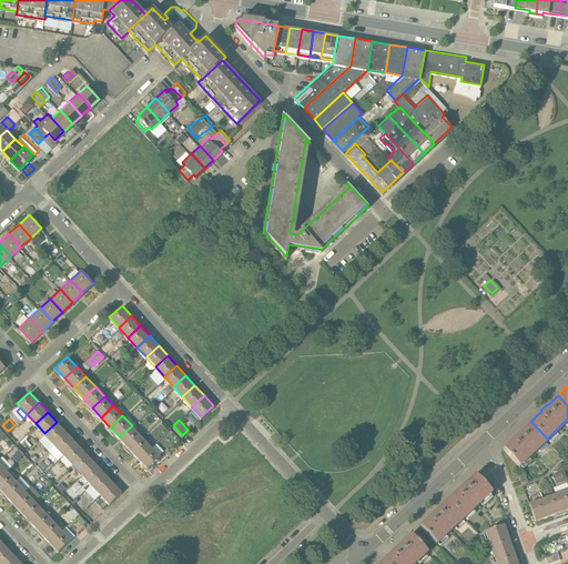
[(547,439),(530,421),(520,431),(519,430),(514,435),(515,436),(504,446),(519,464),(547,439)]
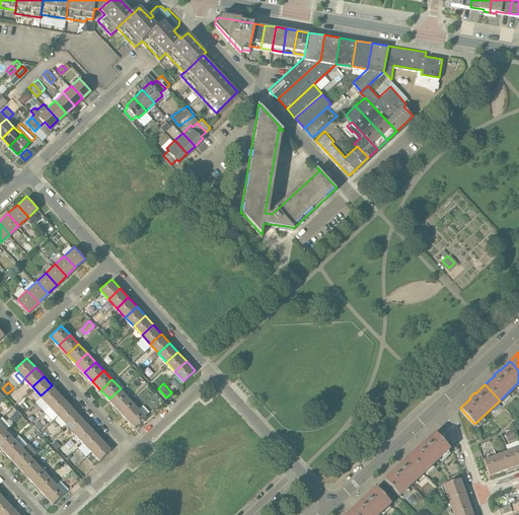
[(52,385),(41,395),(49,405),(60,394),(52,385)]
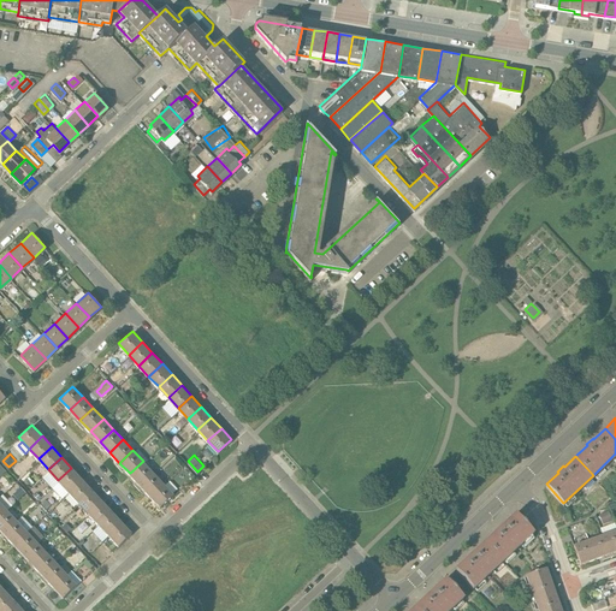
[(143,461),(130,473),(140,484),(153,472),(143,461)]
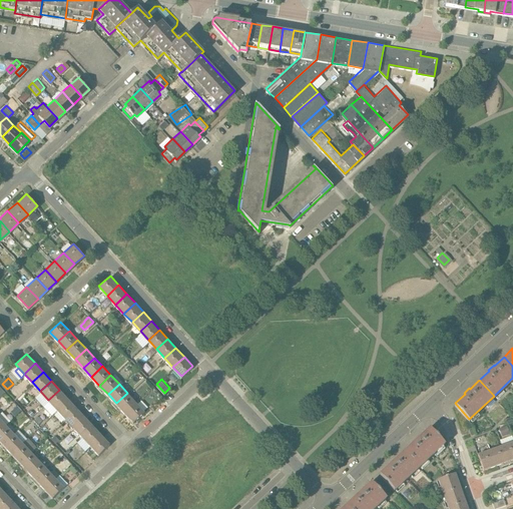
[(59,390),(48,400),(57,409),(68,399),(59,390)]
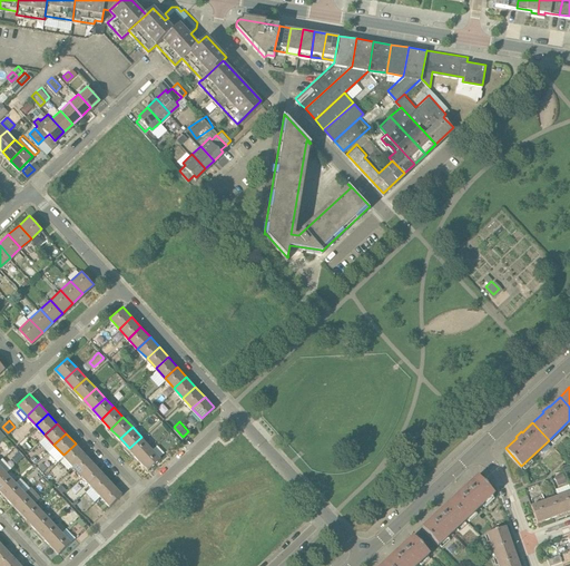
[(141,437),(129,448),(138,458),(150,447),(141,437)]
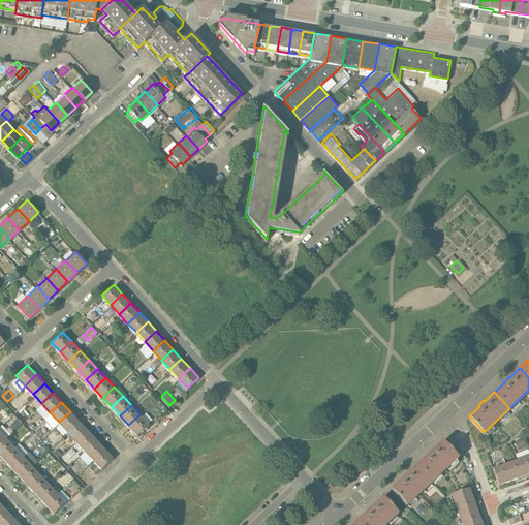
[(70,411),(59,422),(67,431),(79,421),(70,411)]
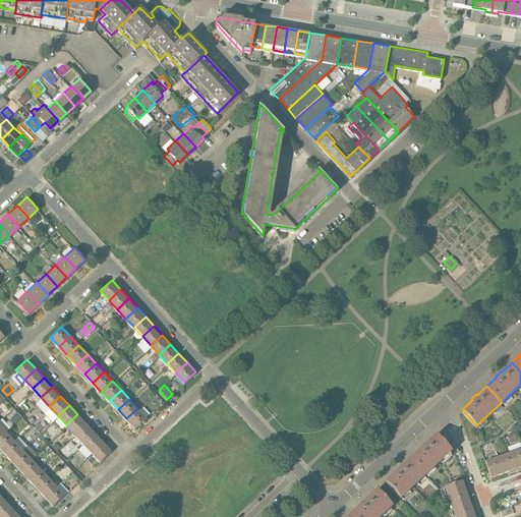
[(137,408),(126,418),(135,427),(147,417),(137,408)]
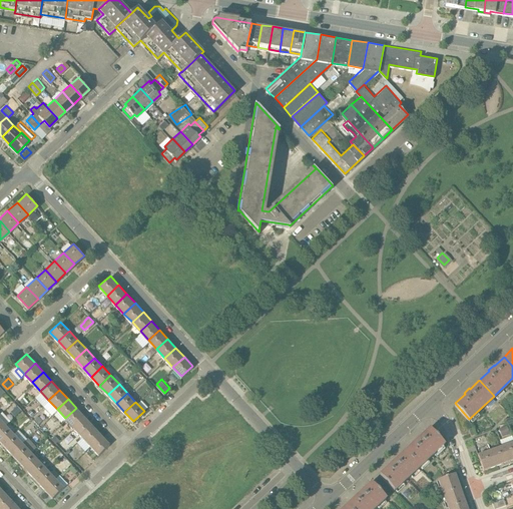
[(76,408),(65,418),(73,427),(84,416),(76,408)]
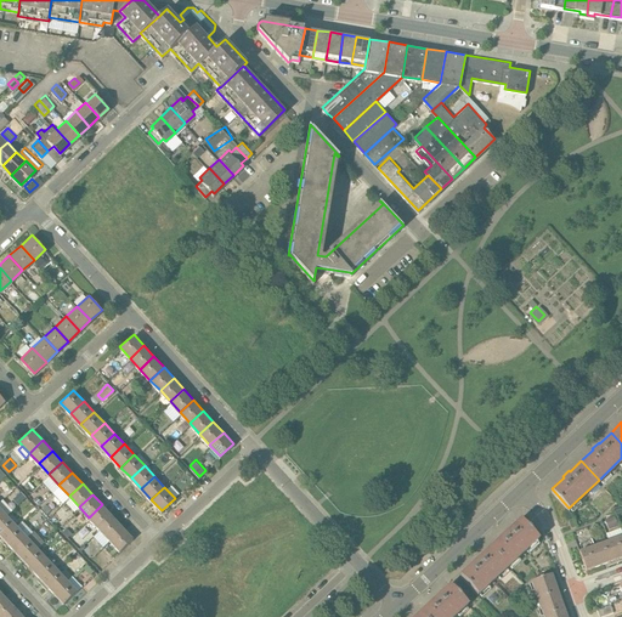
[(102,504),(89,518),(100,528),(112,515),(102,504)]
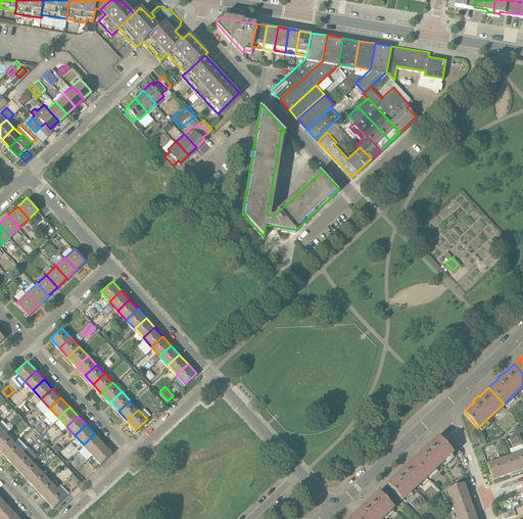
[(35,429),(30,433),(35,438),(39,433),(35,429)]
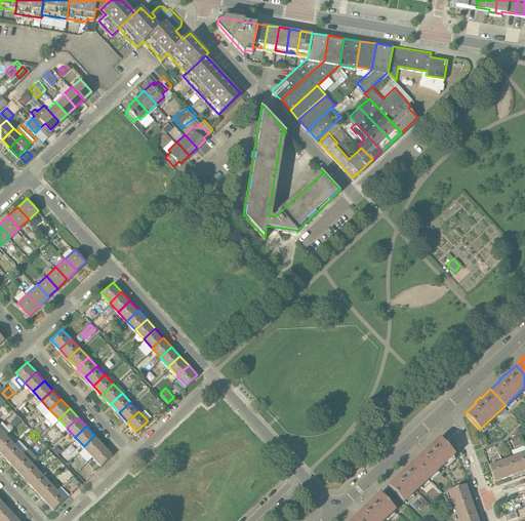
[(514,444),(522,441),(519,433),(511,436),(514,444)]
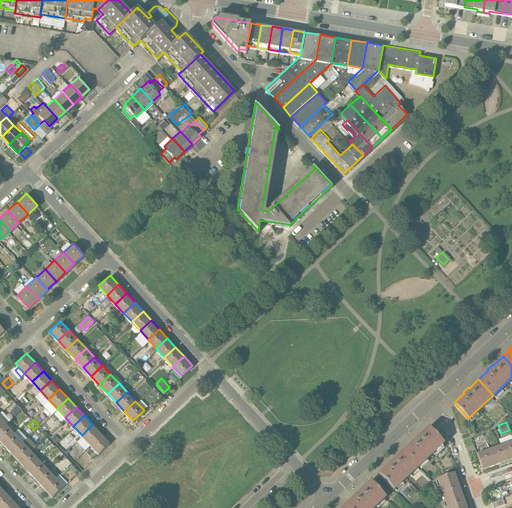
[(0,439),(2,442),(13,432),(5,423),(0,427),(0,439)]
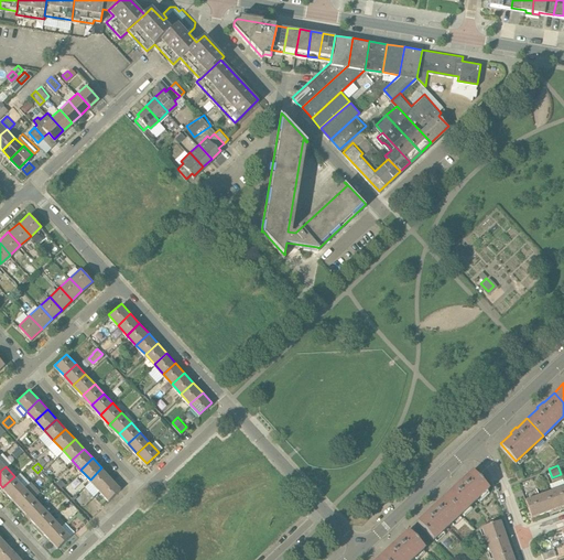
[(101,467),(90,480),(99,488),(111,477),(101,467)]
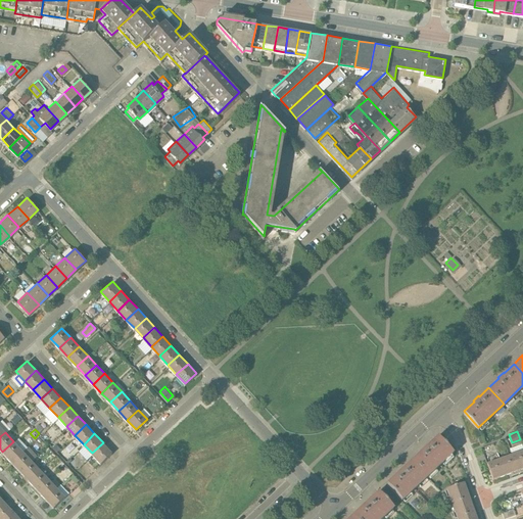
[(413,459),(427,474),(453,451),(438,434),(428,444),(427,443),(422,449),(423,450),(413,459)]
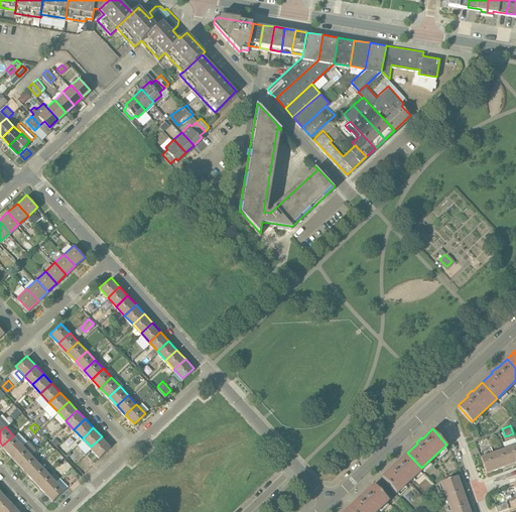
[(11,455),(22,444),(13,435),(2,445),(11,455)]
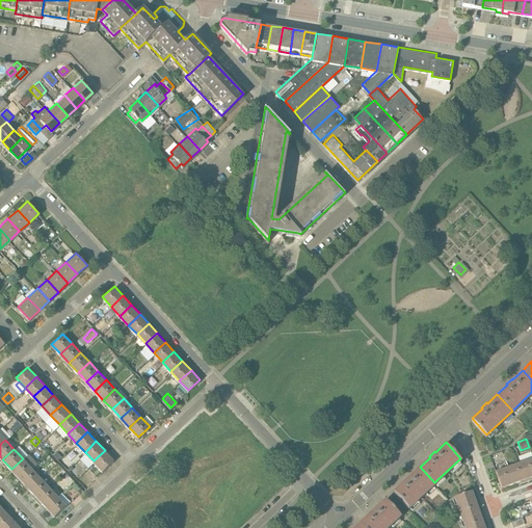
[(105,450),(94,460),(103,471),(113,459),(105,450)]
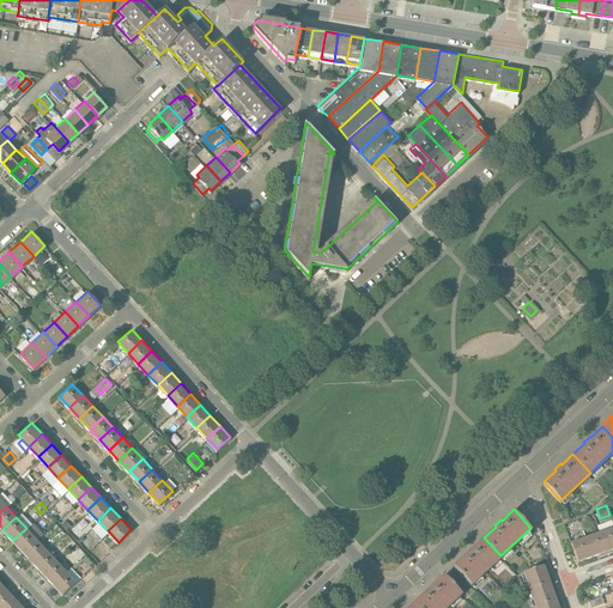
[(612,546),(612,524),(600,530),(607,548),(612,546)]
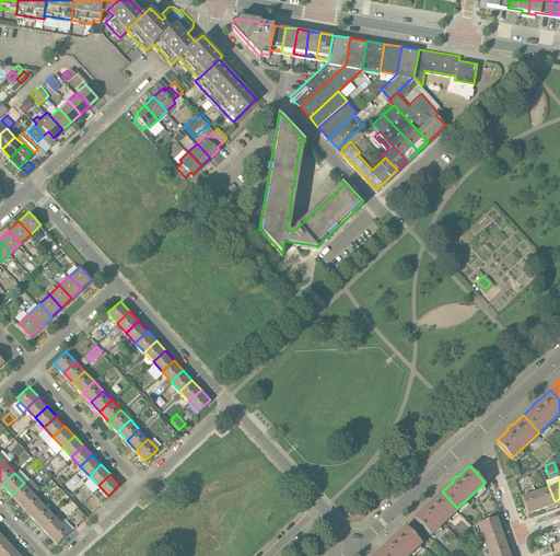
[(21,504),(33,491),(24,483),(12,494),(21,504)]
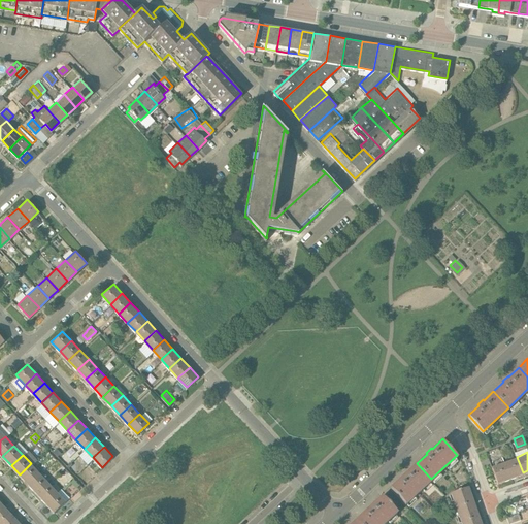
[(523,472),(517,457),(504,461),(510,477),(523,472)]
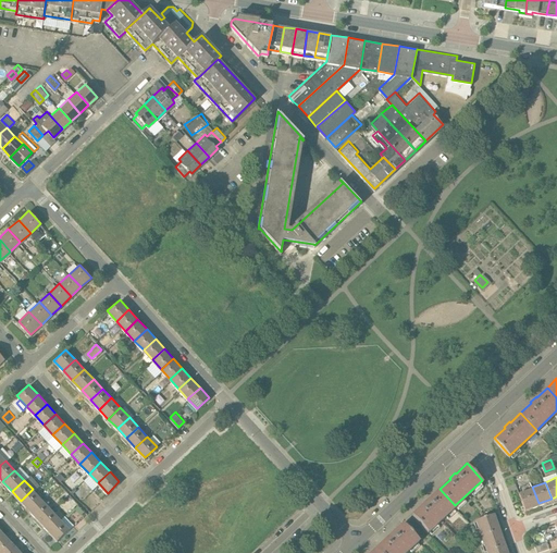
[(539,503),(532,487),(519,491),(524,508),(539,503)]
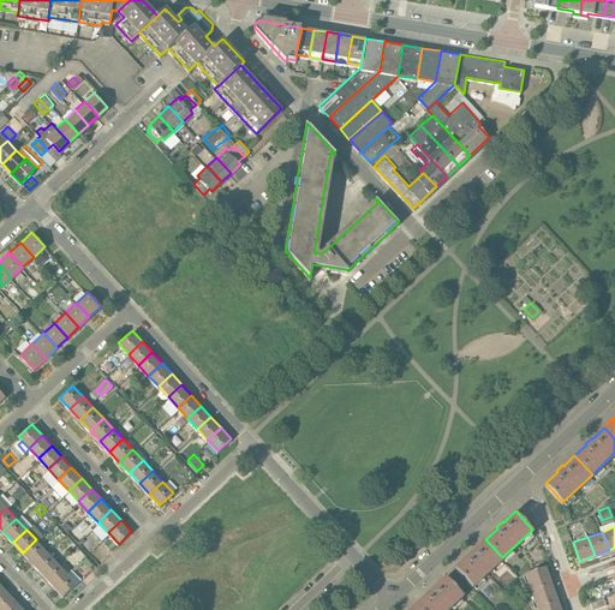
[(33,563),(46,550),(36,539),(23,552),(33,563)]
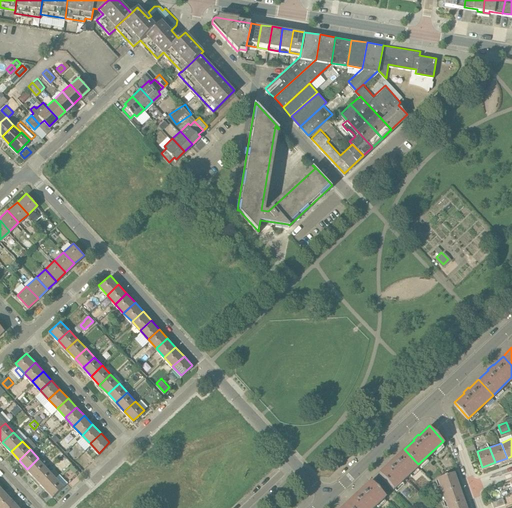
[(418,464),(404,449),(394,458),(393,457),(388,461),(389,462),(379,472),(393,488),(418,464)]
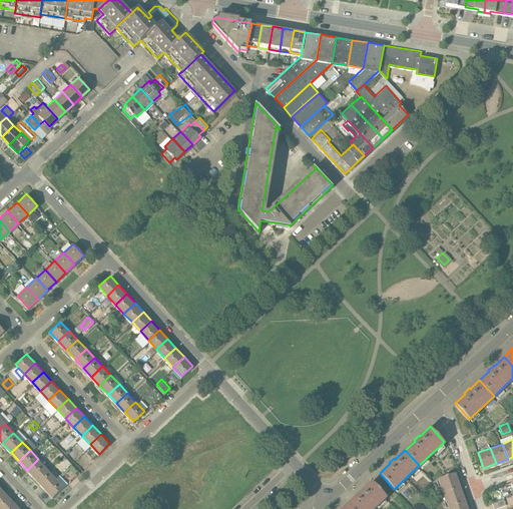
[(36,478),(46,468),(38,459),(27,470),(36,478)]
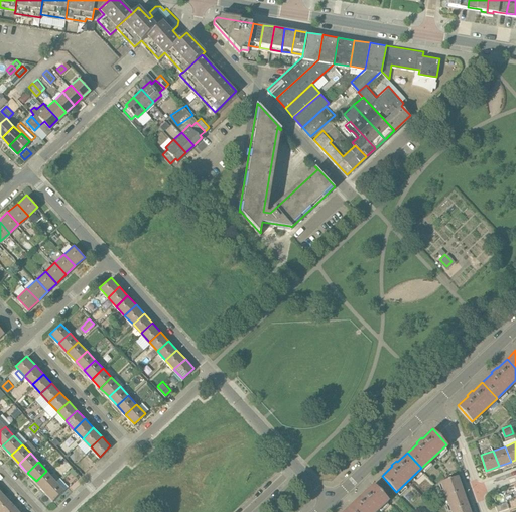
[(44,490),(55,480),(46,471),(36,481),(44,490)]
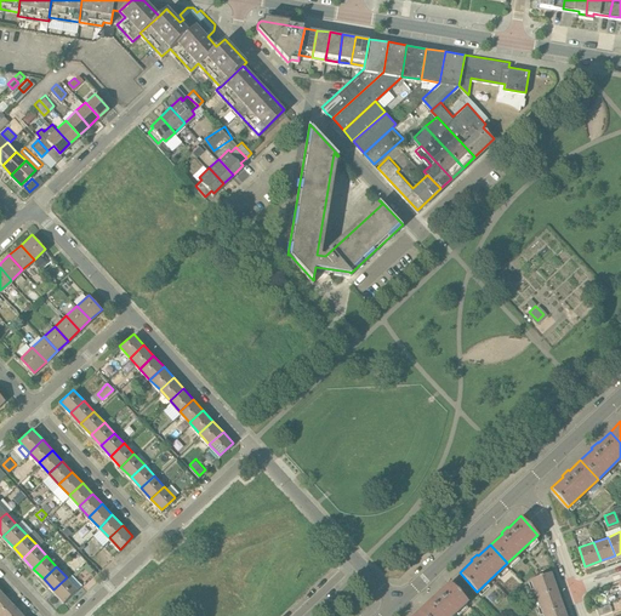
[(542,611),(563,604),(551,570),(530,577),(542,611)]
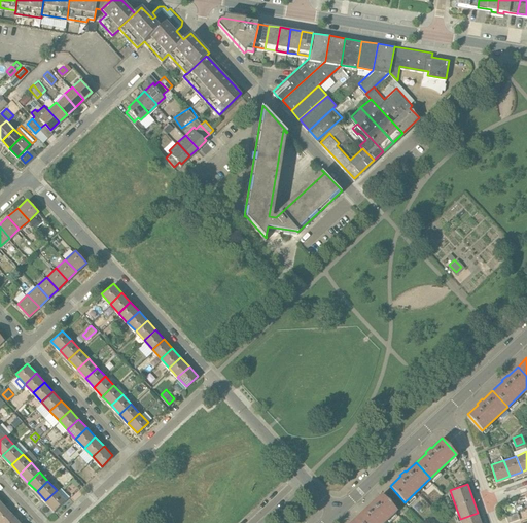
[(57,490),(45,500),(55,510),(65,499),(57,490)]
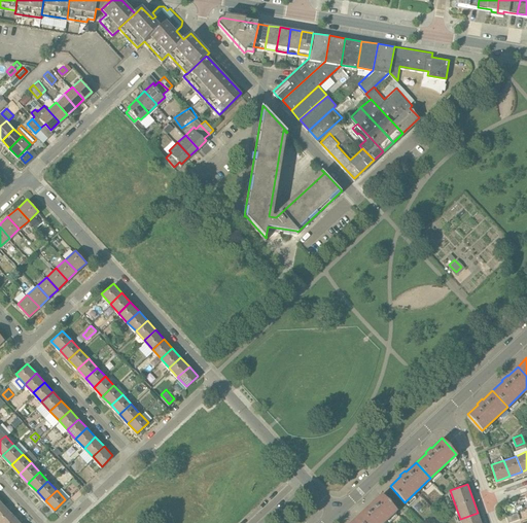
[(355,518),(360,522),(382,522),(396,510),(381,494),(371,503),(370,502),(364,508),(365,509),(355,518)]
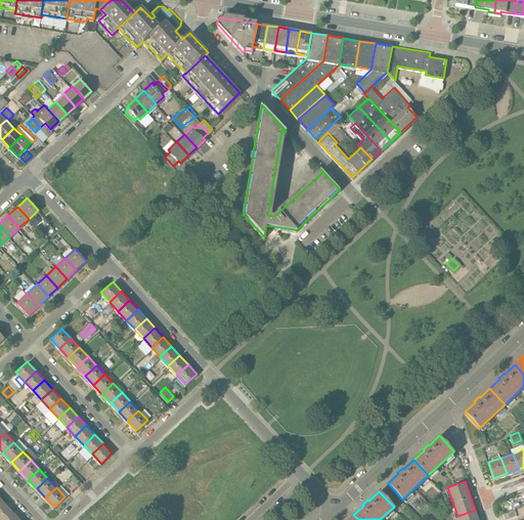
[(4,502),(0,506),(0,519),(2,519),(12,511),(4,502)]
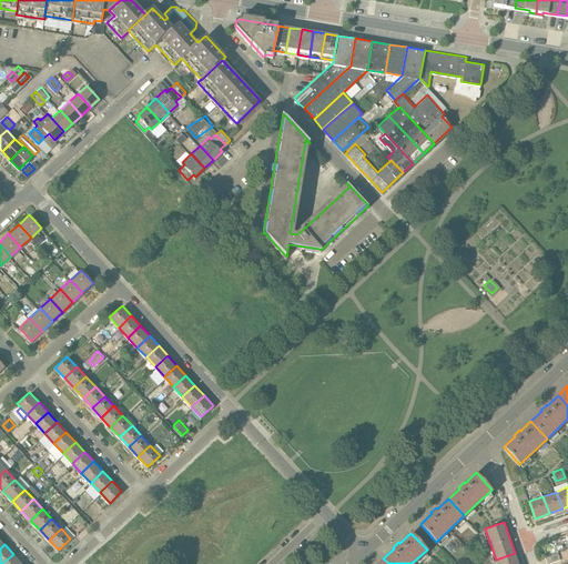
[(547,561),(560,556),(558,550),(545,554),(547,561)]
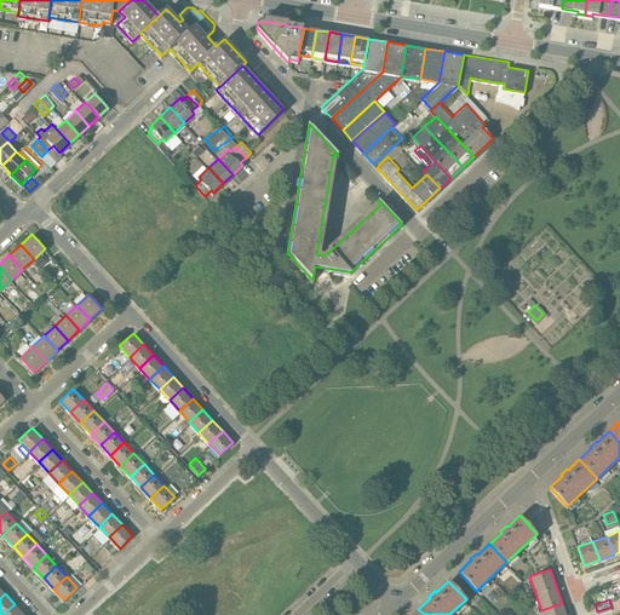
[(566,614),(562,603),(541,610),(543,614),(566,614)]
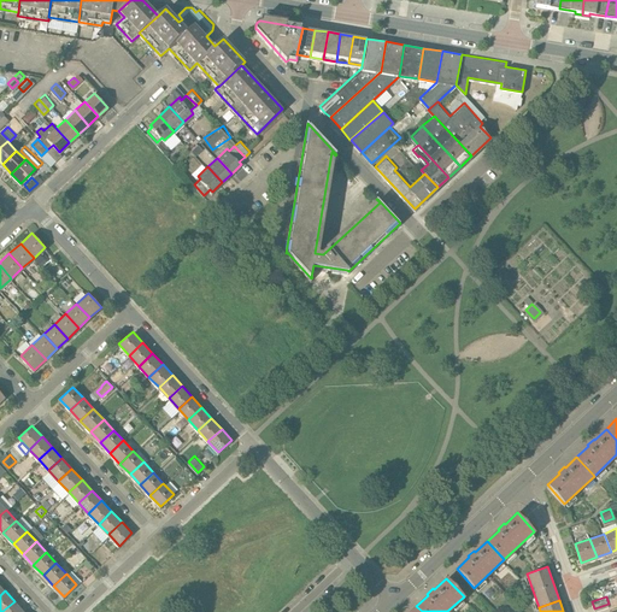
[(24,611),(15,601),(3,611),(24,611)]
